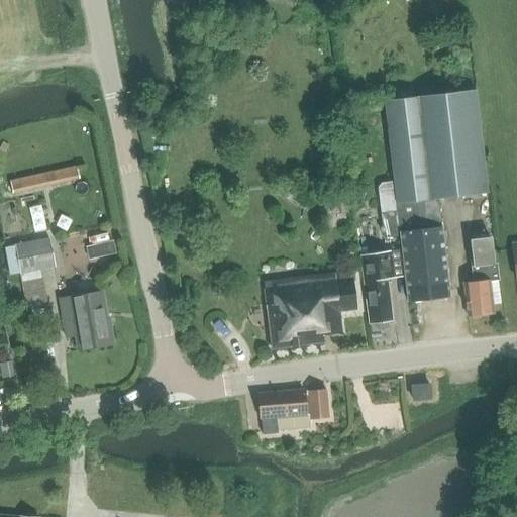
[(476,89),(385,100),(396,200),(400,235),(408,301),(449,296),(438,199),(488,193),(476,89)]
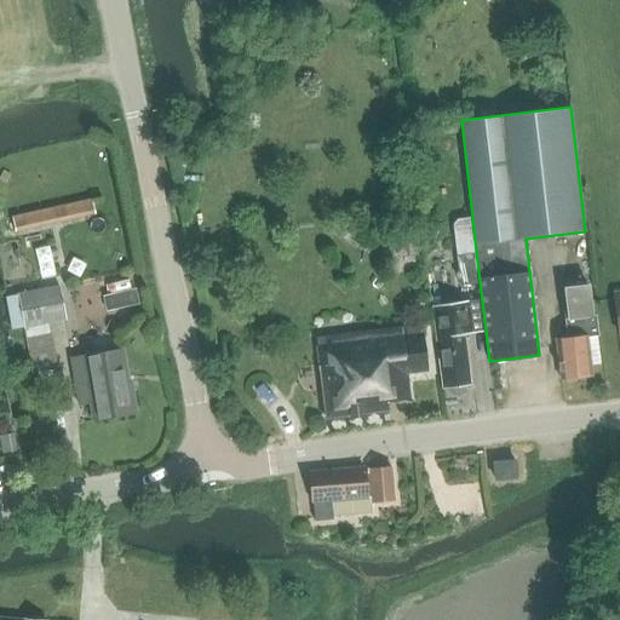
[(12,213),(15,228),(96,213),(93,199),(12,213)]
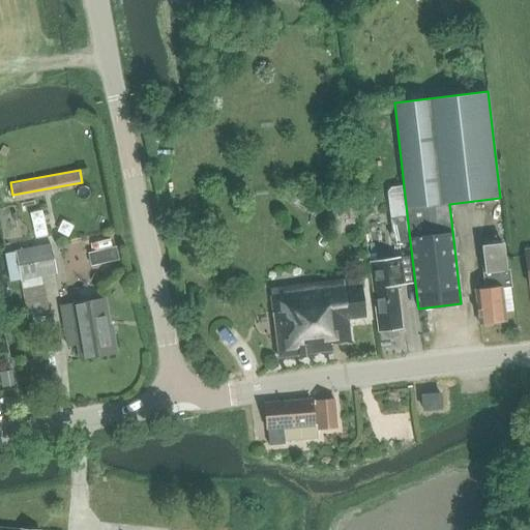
[(410,241),(406,205),(388,207),(392,243),(410,241)]
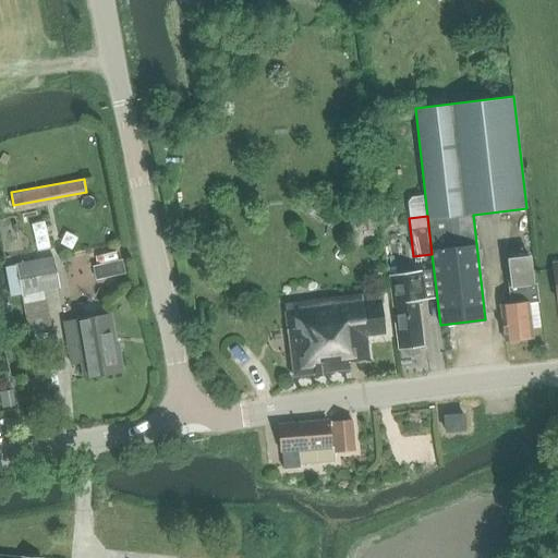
[(16,264),(22,294),(59,288),(53,256),(16,264)]
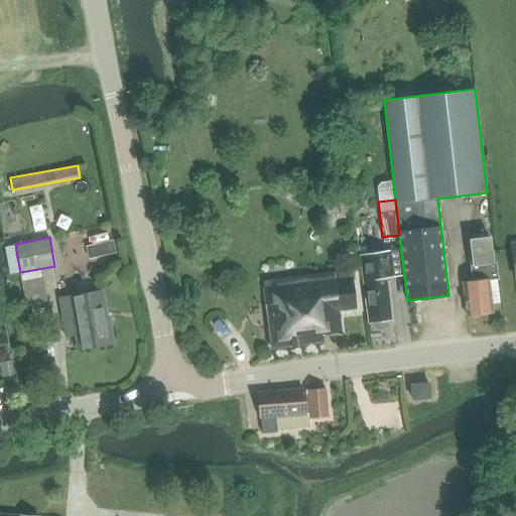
[(473,280),(463,282),(467,315),(471,315),(473,318),(478,317),(480,314),(493,312),(489,279),(497,278),(494,251),(491,251),(490,237),(470,240),(472,254),(470,254),(473,280)]
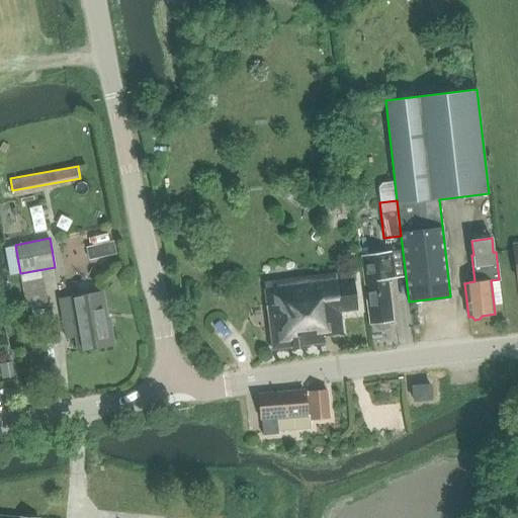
[(387,278),(394,277),(391,252),(361,256),(370,325),(375,324),(375,328),(378,330),(386,329),(389,326),(389,322),(394,322),(387,278)]
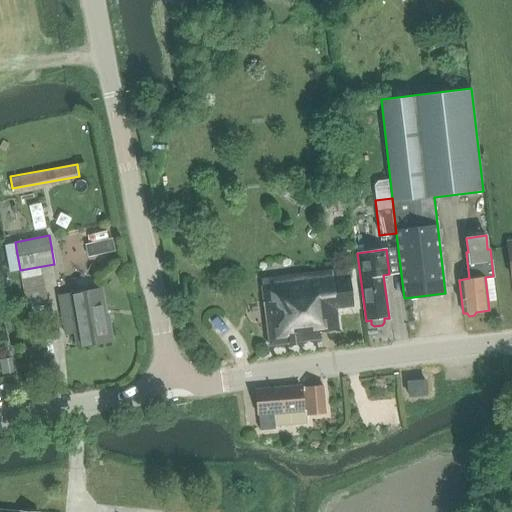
[(336,308),(353,306),(349,269),(261,279),(269,345),(321,339),(320,331),(339,329),(336,308)]
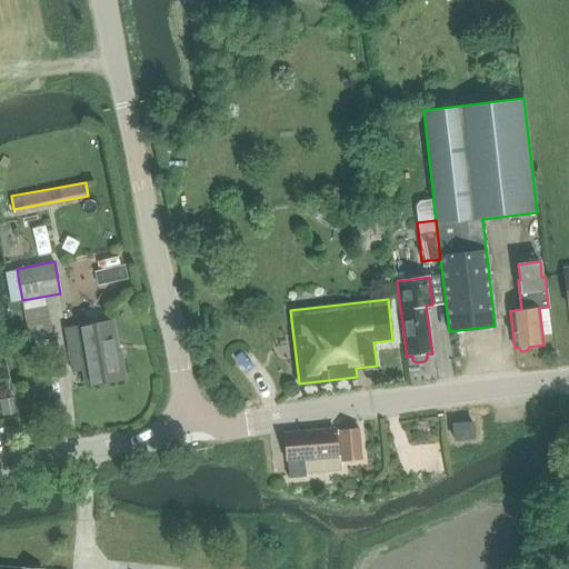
[(26,309),(31,337),(52,332),(47,305),(26,309)]
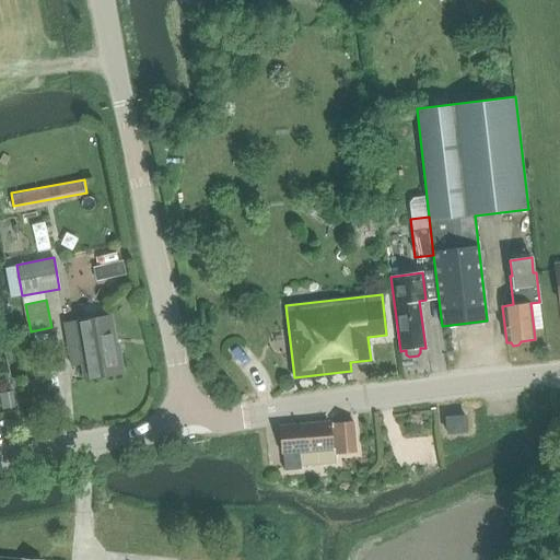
[(74,322),(84,380),(124,373),(118,343),(112,345),(107,316),(74,322)]
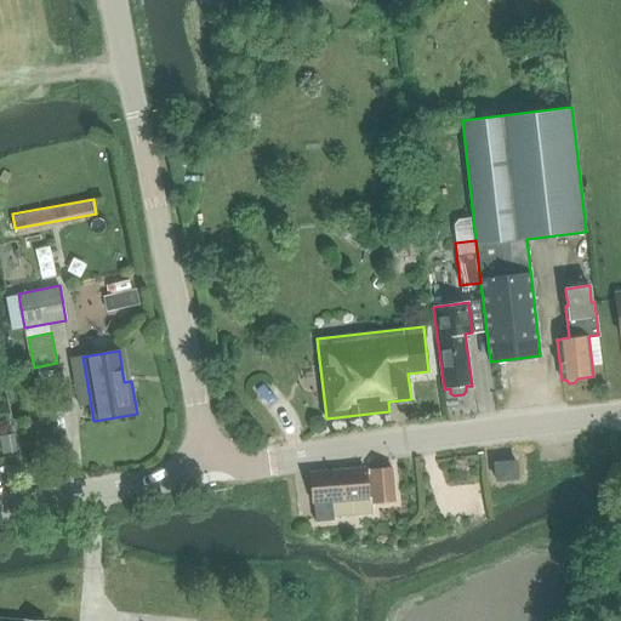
[(518,479),(517,463),(495,465),(496,480),(518,479)]
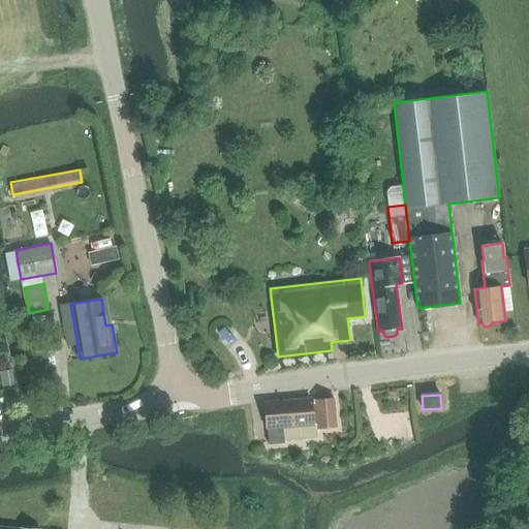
[(314,403),(317,429),(336,427),(333,398),(314,400),(314,403)]
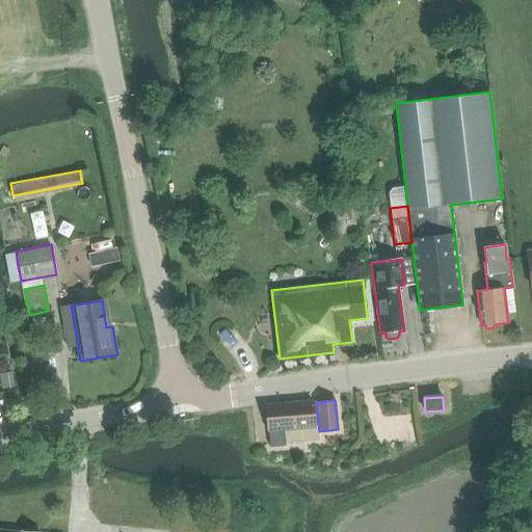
[(312,401),(265,406),(268,431),(270,448),(286,446),(286,443),(319,440),(319,431),(316,405),(312,405),(312,401)]
